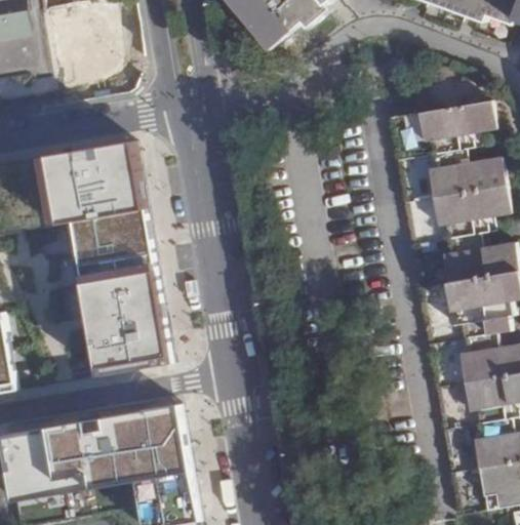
[(52,68),(43,12),(40,0),(0,0),(0,77),(10,76),(22,83),(29,72),(52,68)]
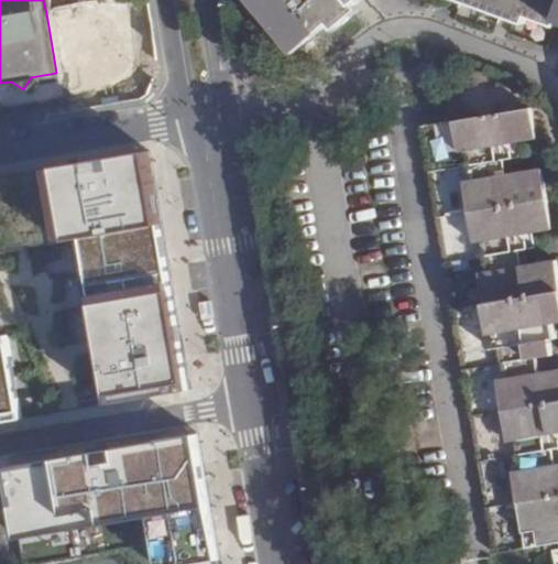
[(557,0),(248,0),(256,9),(253,10),(287,51),(325,22),(329,28),(353,9),(349,2),(350,0),(461,0),(518,21),(521,13),(549,23),(551,19),(557,21),(557,0)]
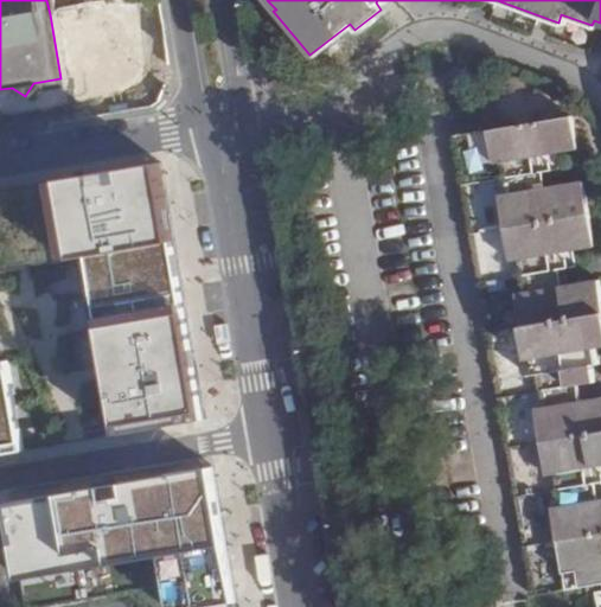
[(172,94),(161,17),(116,23),(115,13),(63,19),(75,107),(172,94)]
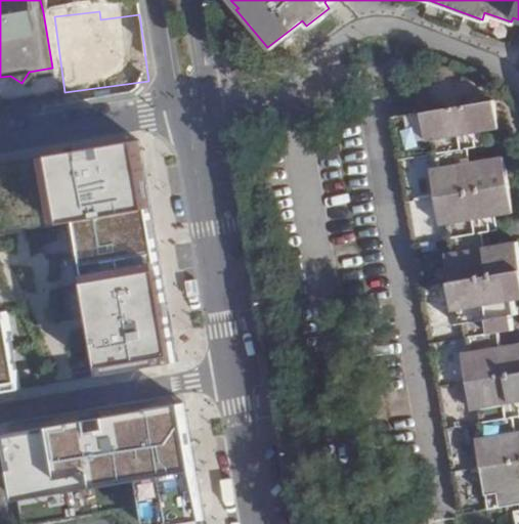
[(419,60),(403,55),(398,68),(414,74),(419,60)]
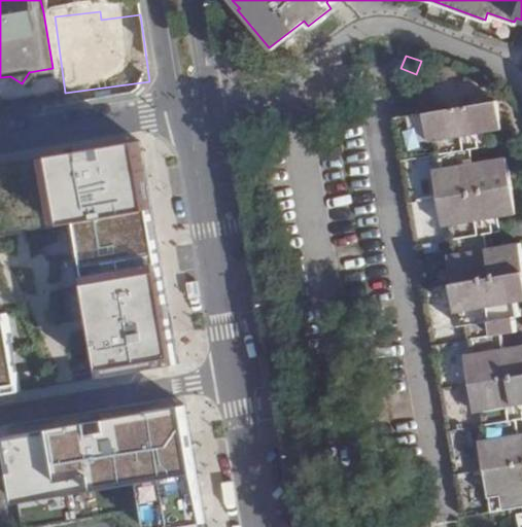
[(36,77),(54,74),(53,68),(29,72),(36,77)]
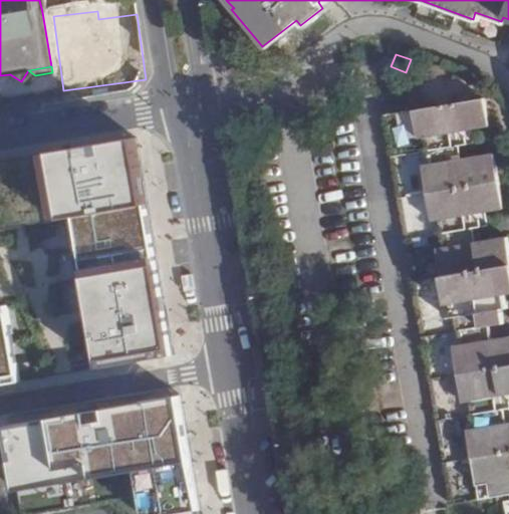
[(479,98),(409,109),(414,138),(422,136),(422,138),(424,138),(426,150),(448,147),(446,134),(452,133),(483,127),(479,98)]
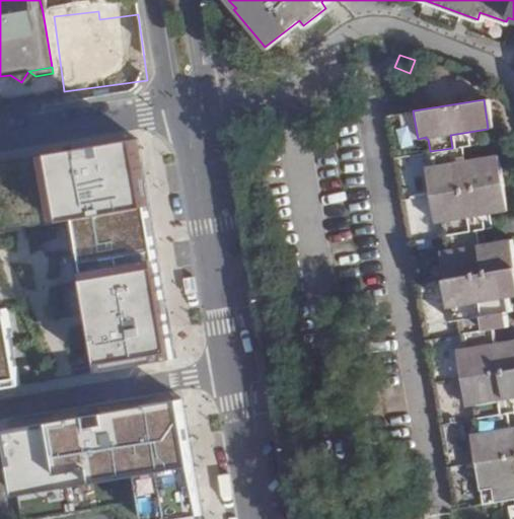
[(457,140),(456,134),(450,135),(452,148),(459,147),(468,145),(467,139),(457,140)]
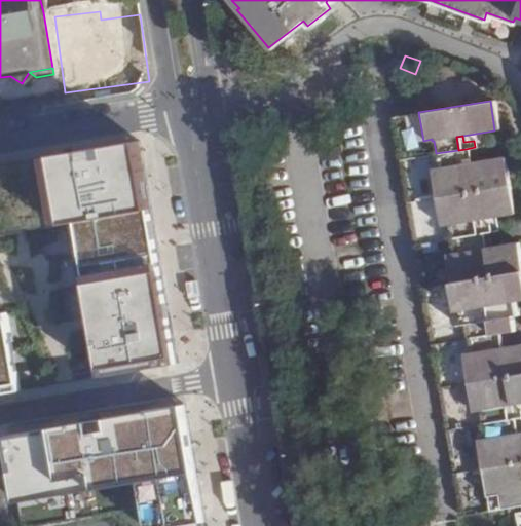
[(0,392),(46,385),(175,364),(137,141),(0,162),(0,392)]
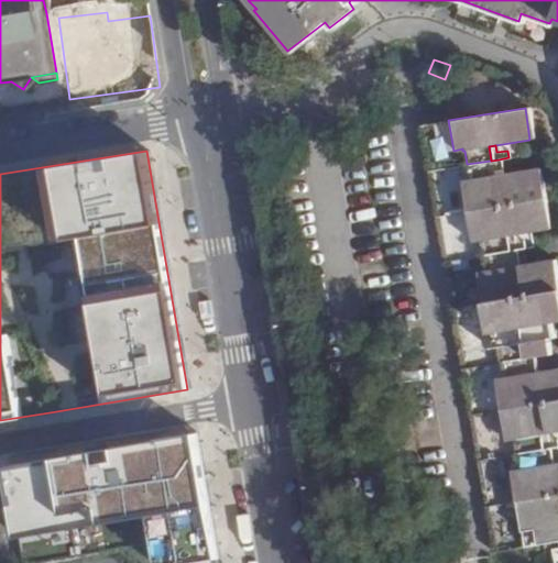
[(499,159),(491,161),(493,175),(501,174),(499,159)]
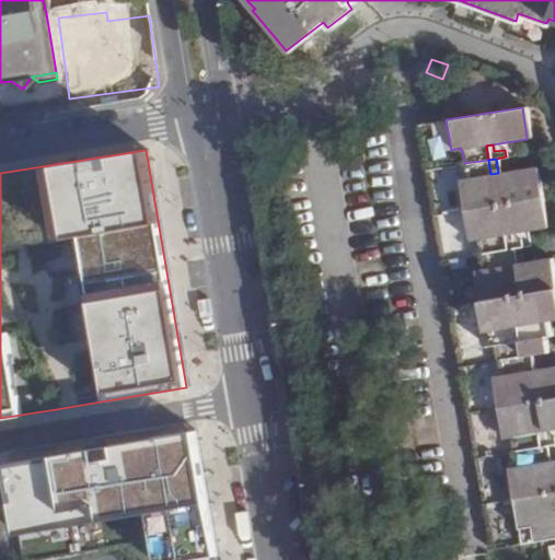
[(466,177),(464,177),(455,178),(461,210),(539,198),(533,167),(498,173),(490,174),(488,160),(464,163),(466,177)]
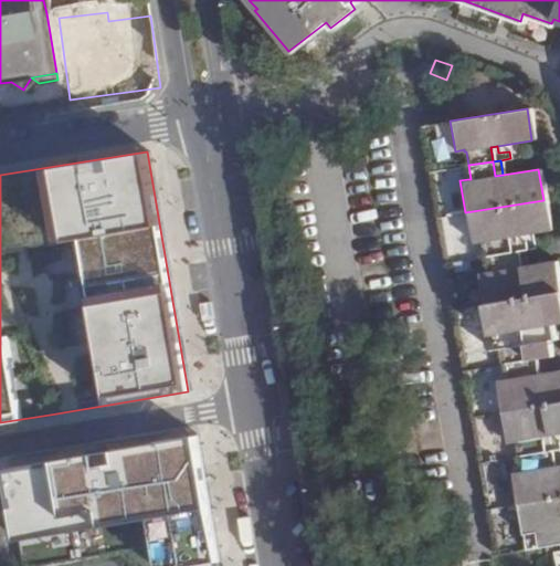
[(543,200),(465,212),(469,242),(478,241),(482,241),(506,237),(516,234),(548,230),(543,200)]
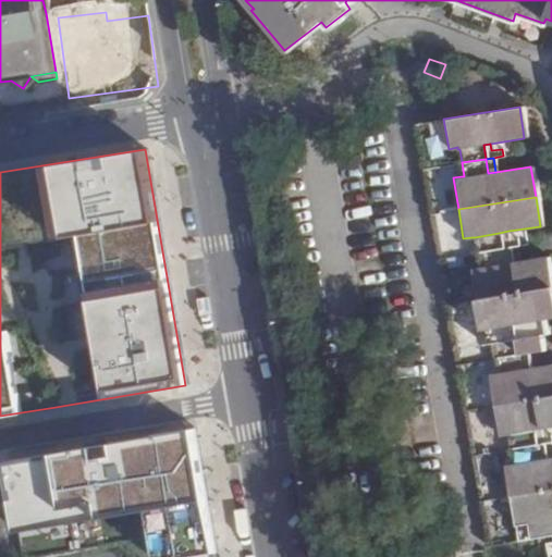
[(507,233),(508,231),(499,233),(501,248),(508,246),(516,245),(515,237),(510,238),(507,238),(506,236),(506,234),(507,233)]
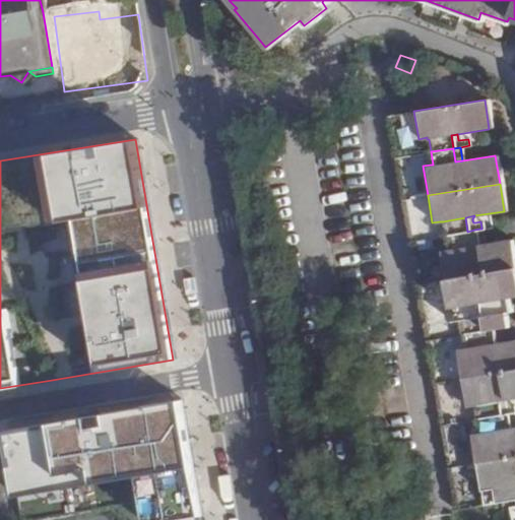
[(465,217),(443,221),(445,236),(467,232),(465,217)]
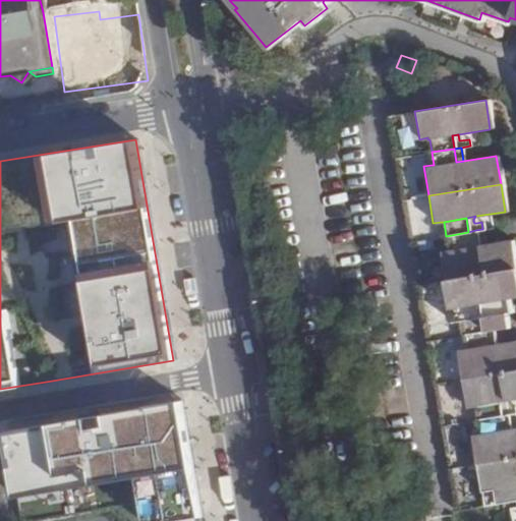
[(477,244),(475,230),(468,232),(470,245),(476,244),(477,244)]
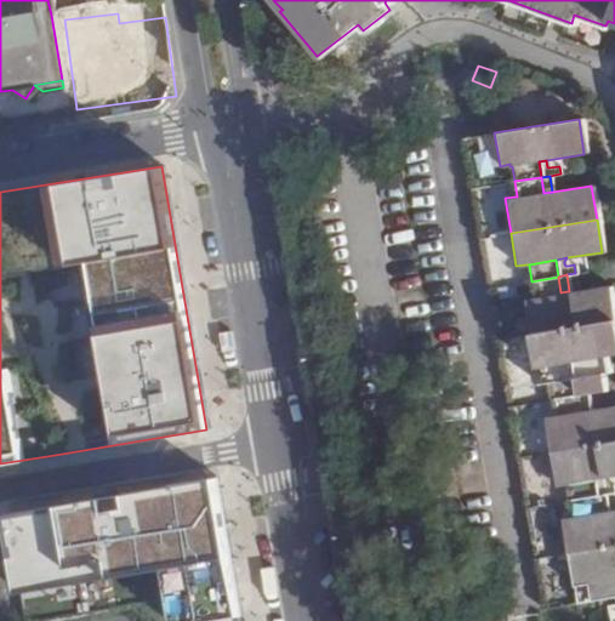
[(534,298),(531,298),(522,300),(528,335),(571,326),(568,291),(561,292),(558,277),(531,281),(534,298)]
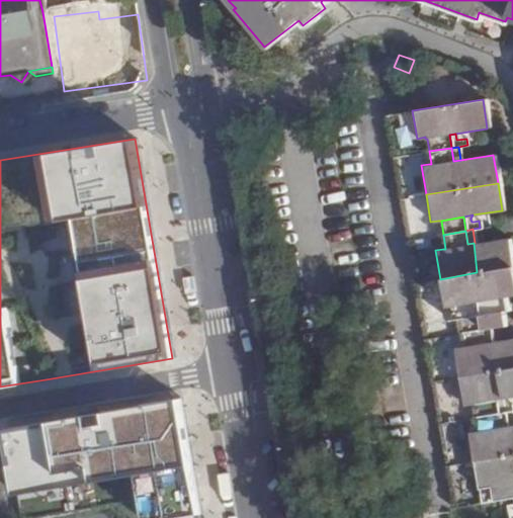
[(474,243),(477,272),(512,267),(507,238),(475,243),(474,243)]
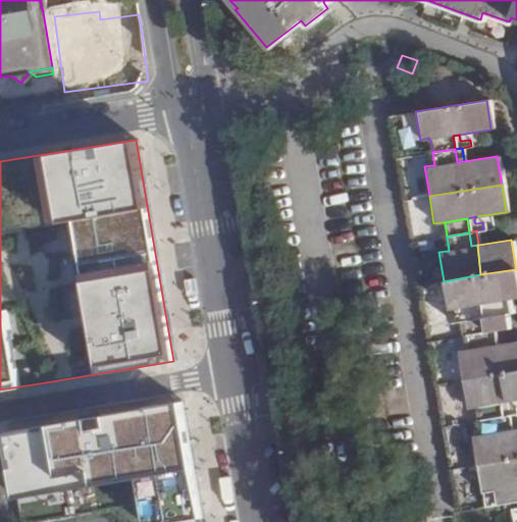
[(480,274),(444,281),(449,309),(452,308),(454,322),(459,321),(462,321),(464,335),(484,331),(493,330),(508,328),(505,313),(510,313),(508,300),(516,298),(516,277),(516,269),(480,274)]
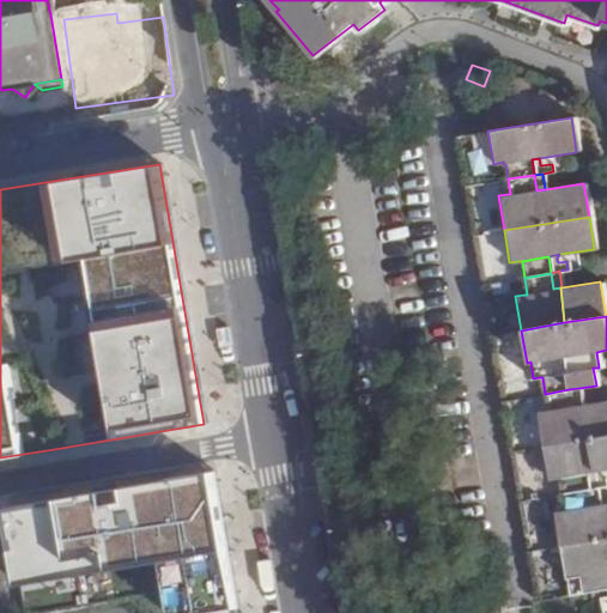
[(581,404),(578,388),(569,389),(571,406),(581,404)]
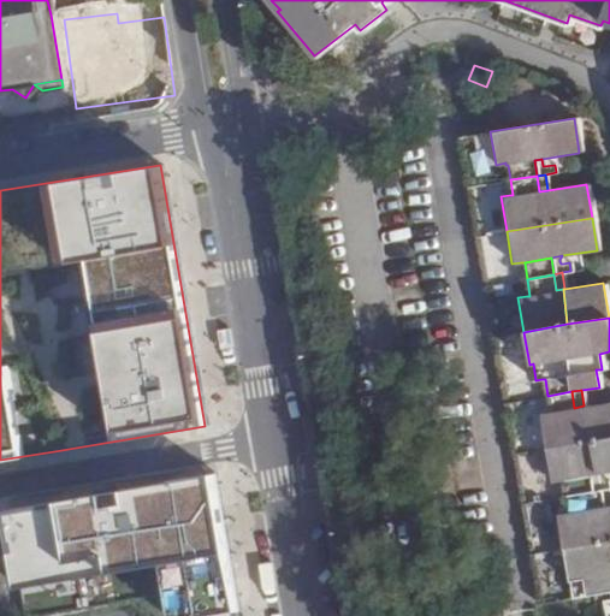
[(550,413),(548,413),(538,415),(544,448),(609,436),(609,401),(584,406),(574,408),(572,391),(548,396),(550,413)]
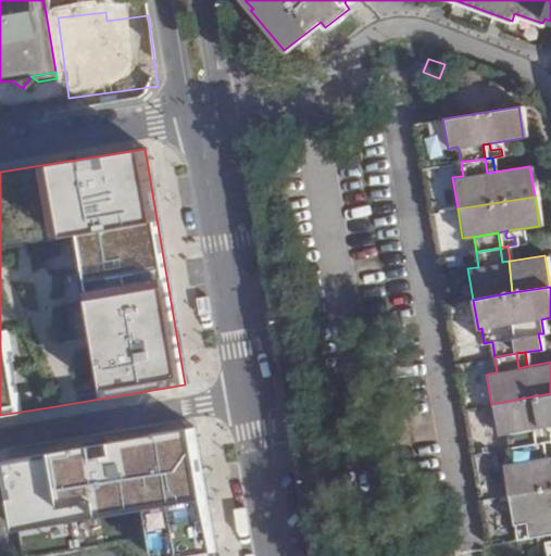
[(550,393),(491,404),(496,436),(504,434),(503,433),(508,432),(510,446),(533,443),(530,428),(538,427),(550,424),(550,393)]
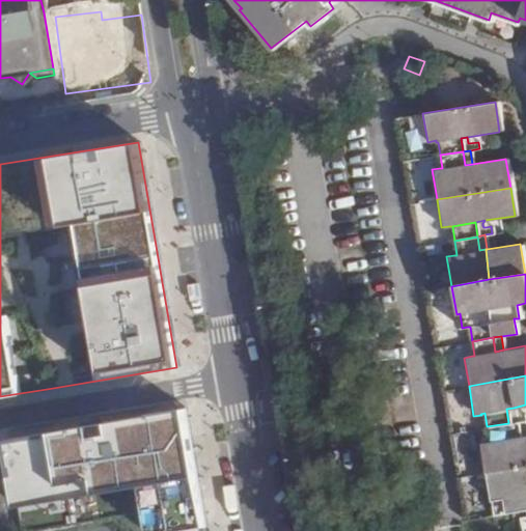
[(514,413),(514,408),(506,409),(508,423),(516,422),(523,421),(522,413),(514,413)]
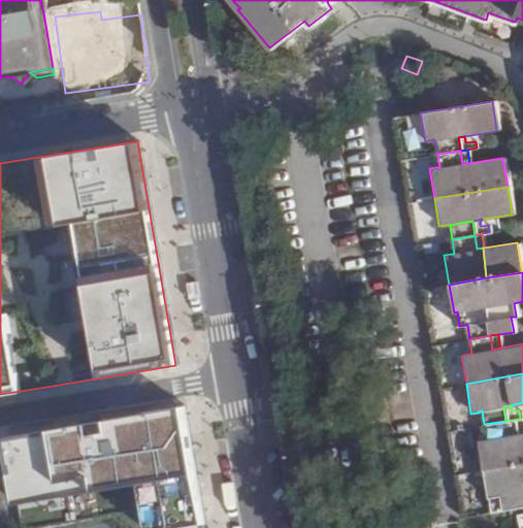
[(198,527),(180,407),(0,434),(11,506),(146,486),(153,527),(198,527)]
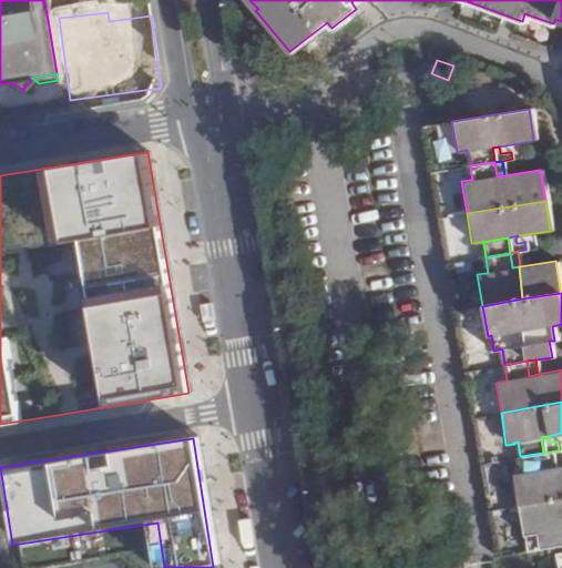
[(551,452),(543,453),(547,468),(553,466),(551,452)]
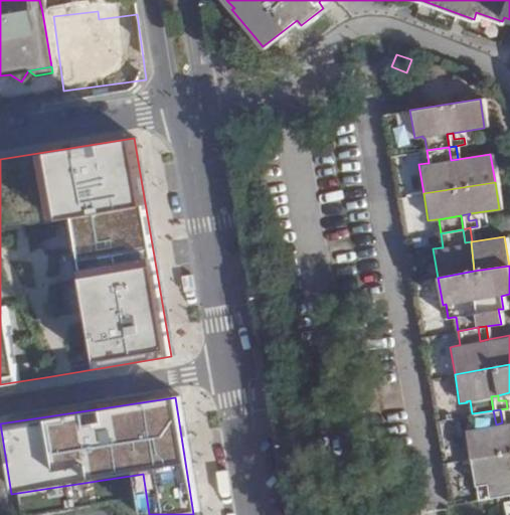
[(474,428),(471,428),(464,430),(469,458),(509,451),(509,421),(502,422),(496,424),(493,410),(472,413),(474,428)]
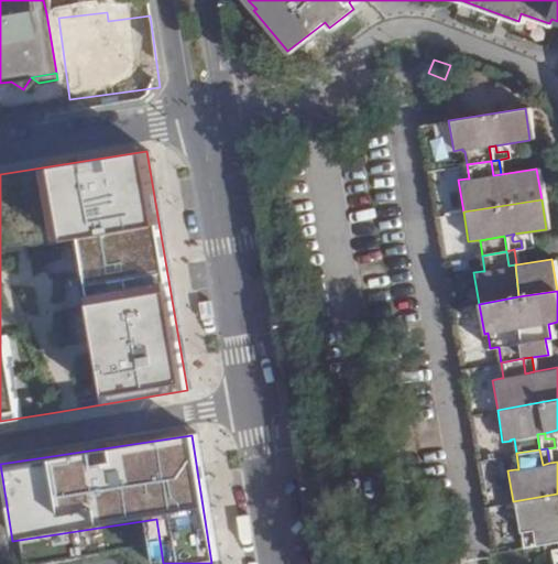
[(557,494),(513,501),(521,546),(521,548),(555,542),(557,541),(557,494)]
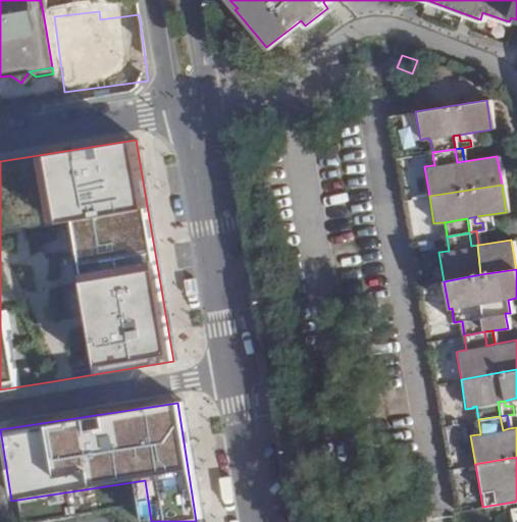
[(516,501),(514,502),(516,507),(508,508),(510,516),(516,514),(516,501)]
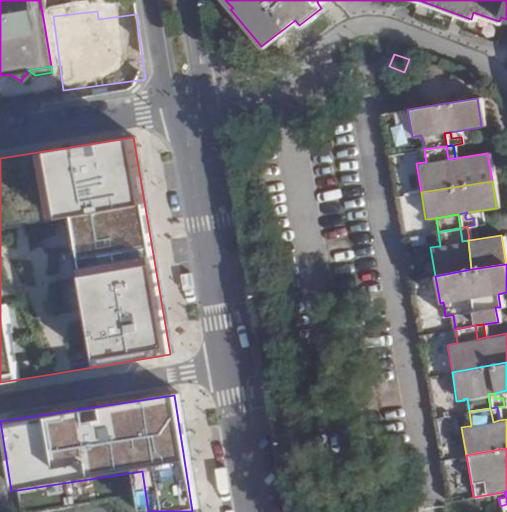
[(436,511),(435,503),(428,504),(415,506),(415,511),(413,511),(413,509),(395,511),(436,511)]
